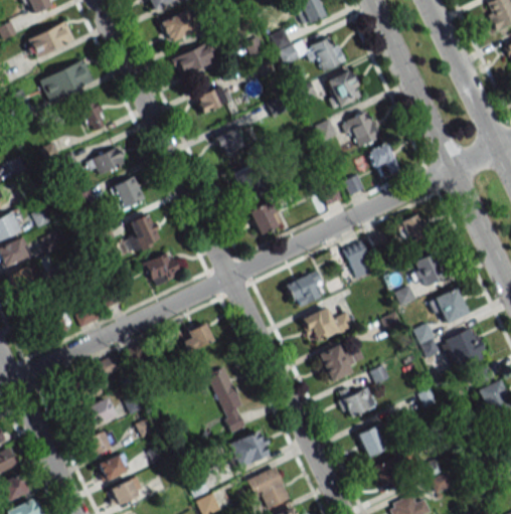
[(27,0),(34,15),(53,7),(49,0),(27,0)]
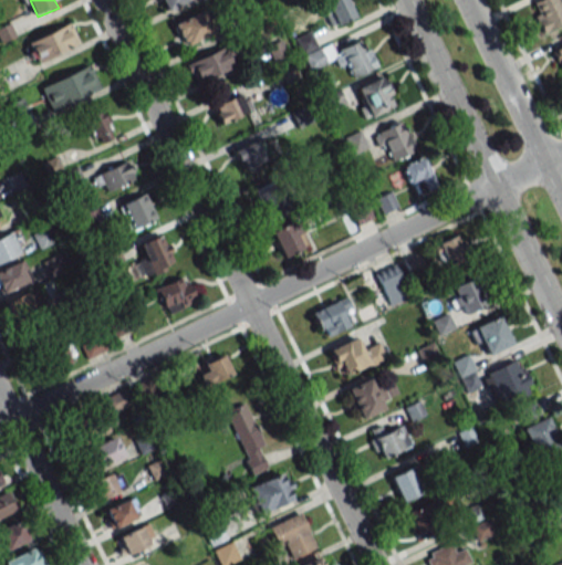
[(163,0),(167,10),(191,0),(163,0)]
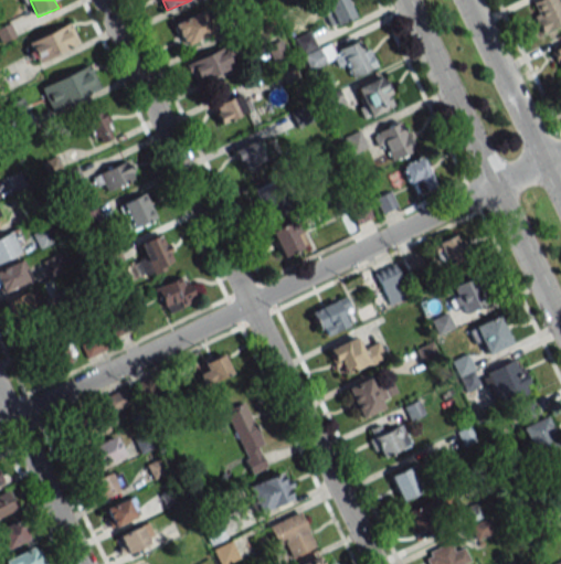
[(358,17),(349,0),(329,0),(323,3),(334,28),(358,17)]
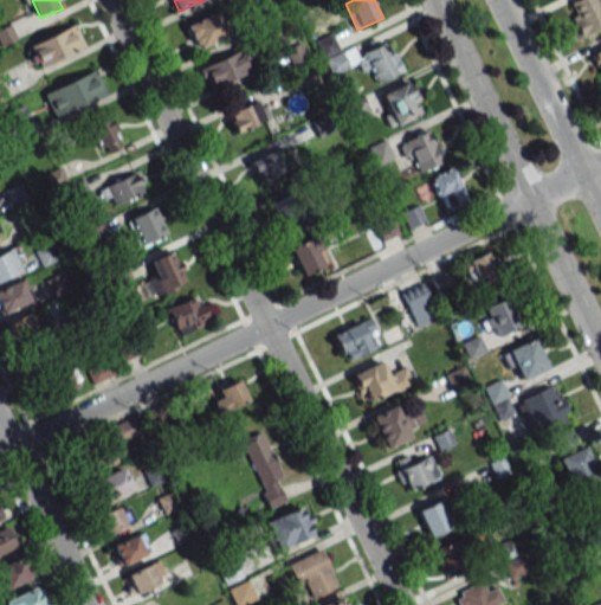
[(583,36),(600,27),(600,0),(580,0),(570,5),(583,36)]
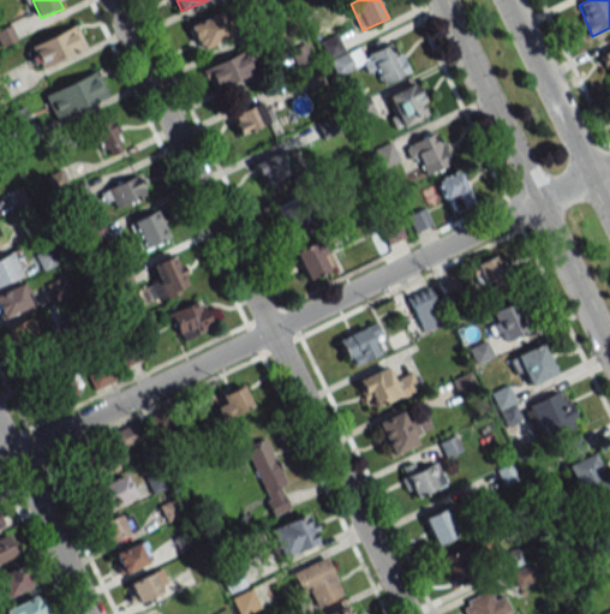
[(191,29),(204,52),(233,36),(220,12),(191,29)]
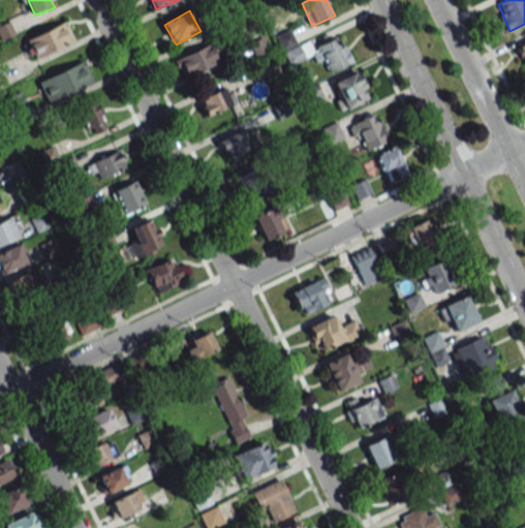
[(75,41),(67,25),(30,43),(38,60),(75,41)]
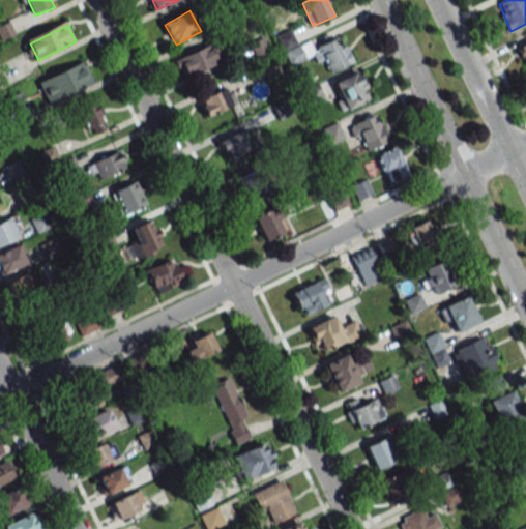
[(329,75),(355,62),(344,37),(318,49),(329,75)]
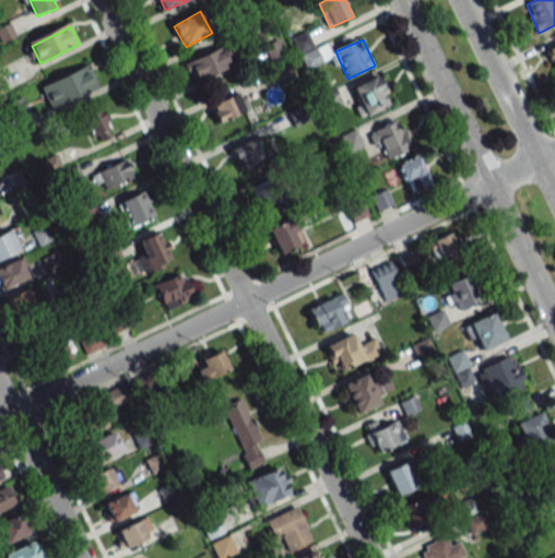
[(239,66),(232,46),(187,62),(195,82),(239,66)]
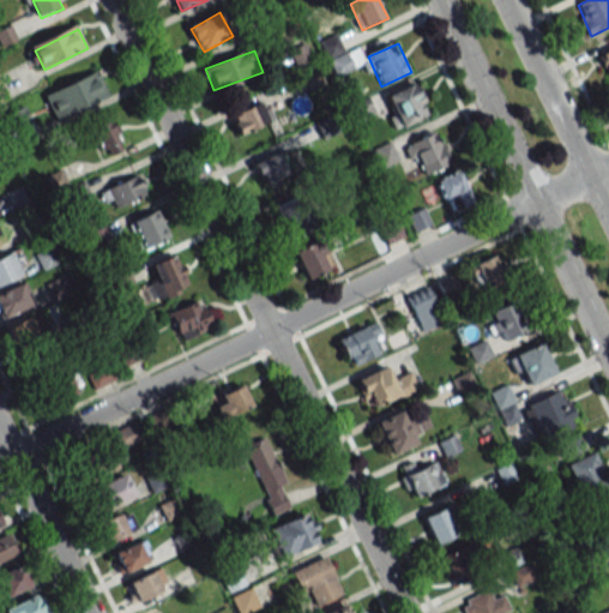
[(356,67),(350,56),(336,64),(338,70),(341,68),(343,73),(356,67)]
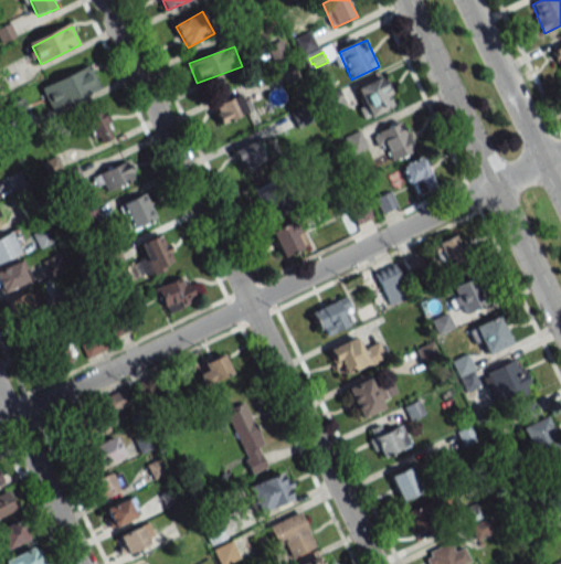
[(43,87),(53,112),(104,91),(93,65),(43,87)]
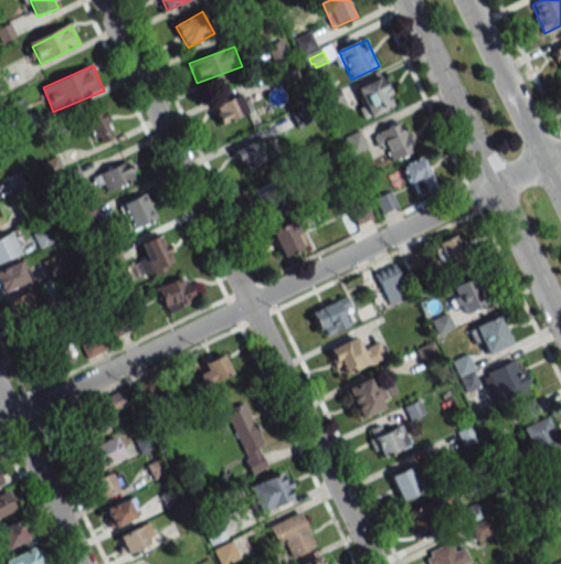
[(395,108),(385,78),(357,88),(367,117),(395,108)]
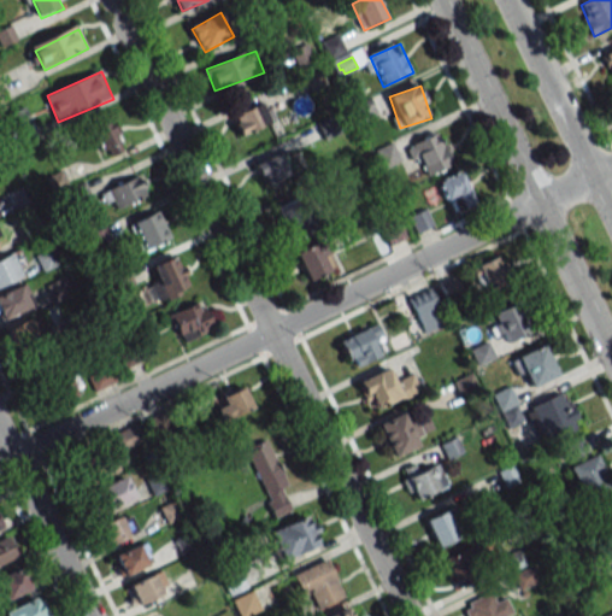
[(275,122),(266,103),(234,117),(242,136),(275,122)]
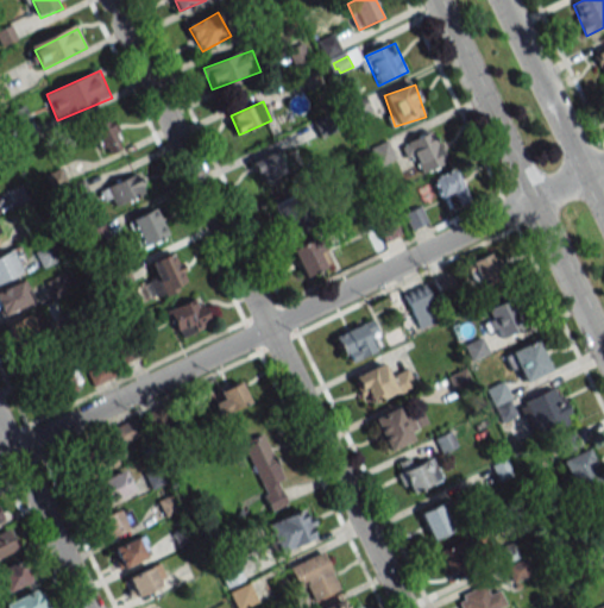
[(93,129),(106,156),(126,146),(114,119),(93,129)]
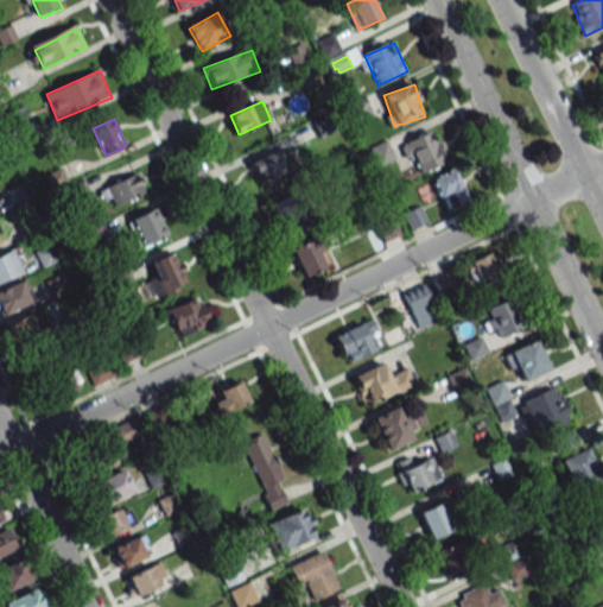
[(420,175),(449,163),(435,131),(406,143),(420,175)]
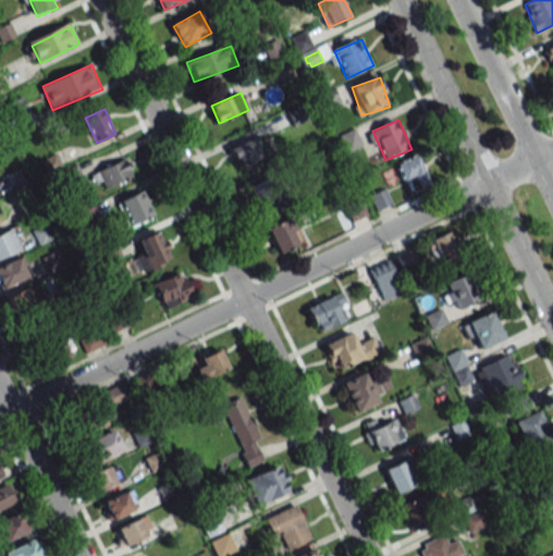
[(343,137),(352,151),(364,145),(356,131),(343,137)]
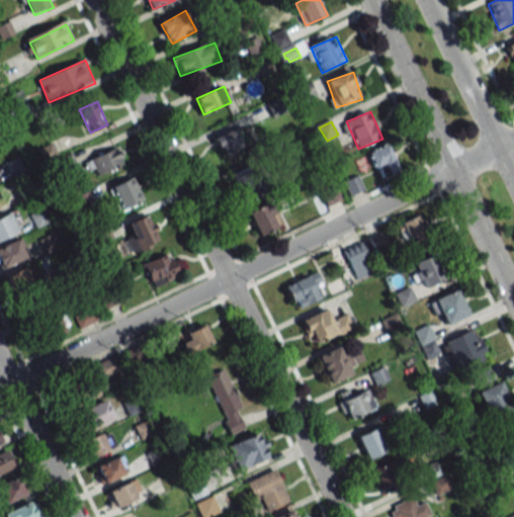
[(248,144),(239,126),(216,140),(225,157),(248,144)]
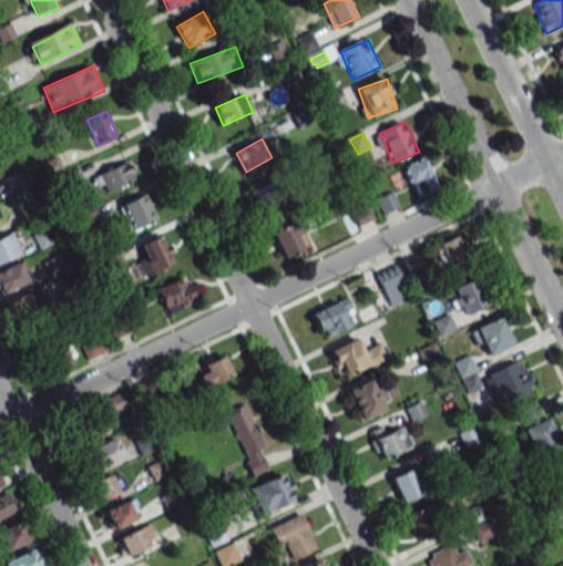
[(441,187),(426,157),(406,168),(420,198),(441,187)]
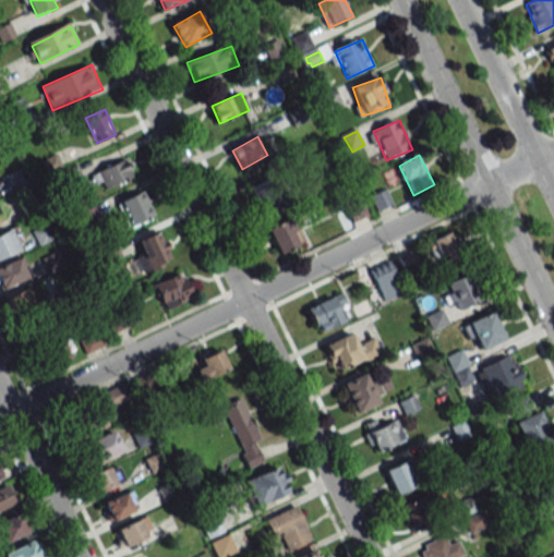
[(95,178),(106,194),(136,173),(125,157),(95,178)]
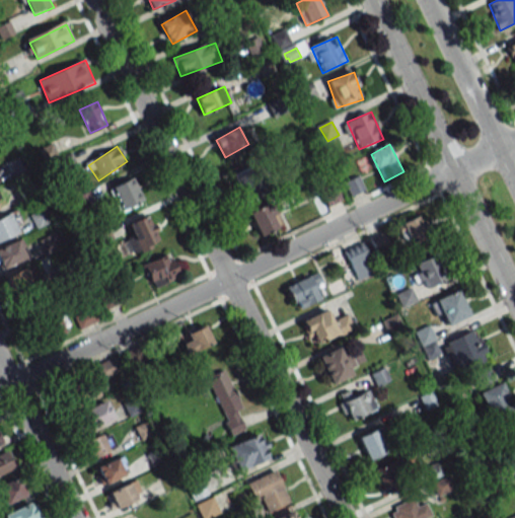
[(237,179),(246,202),(266,194),(256,171),(237,179)]
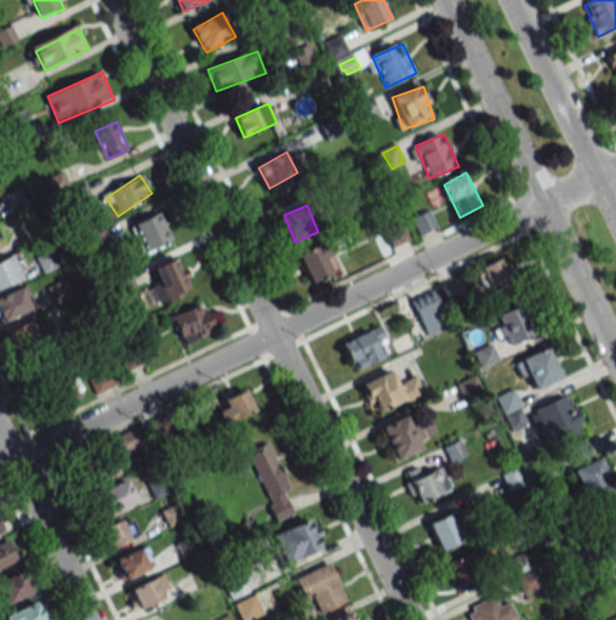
[(136,226),(149,254),(175,240),(161,212),(136,226)]
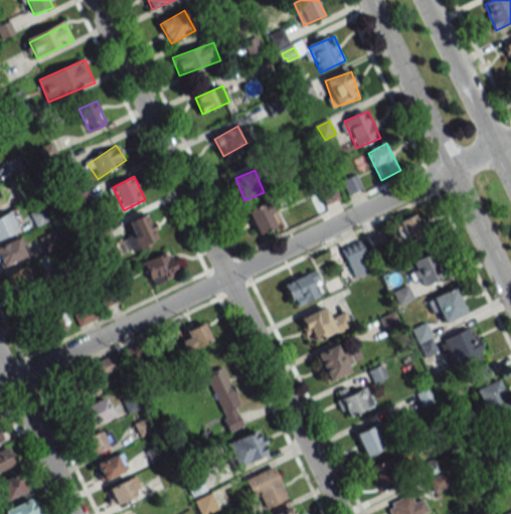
[(345,182),(352,194),(364,188),(358,176),(345,182)]
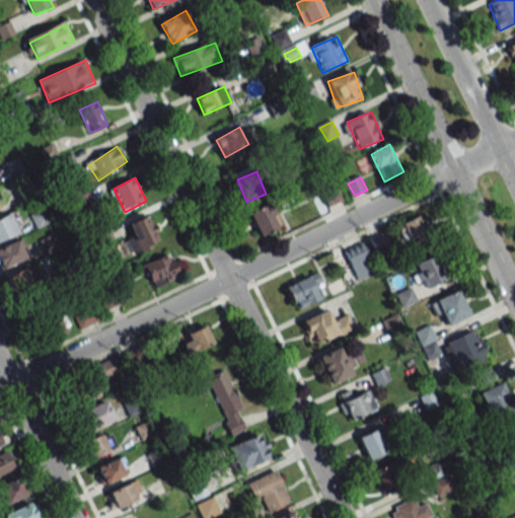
[(322,190),(332,207),(344,200),(335,182),(322,190)]
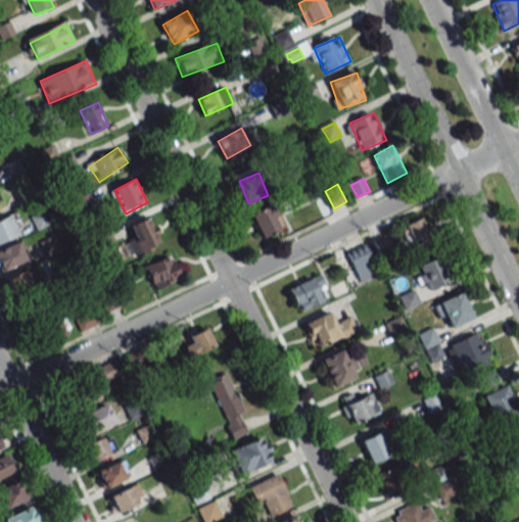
[(287,228),(276,204),(252,215),(264,238),(287,228)]
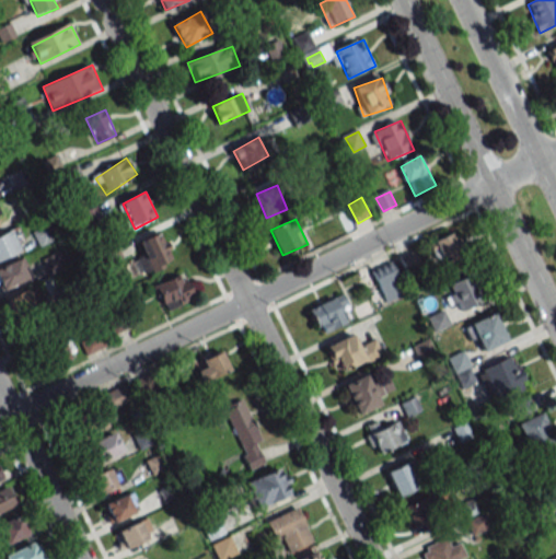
[(0,260),(27,249),(20,229),(0,236),(0,260)]
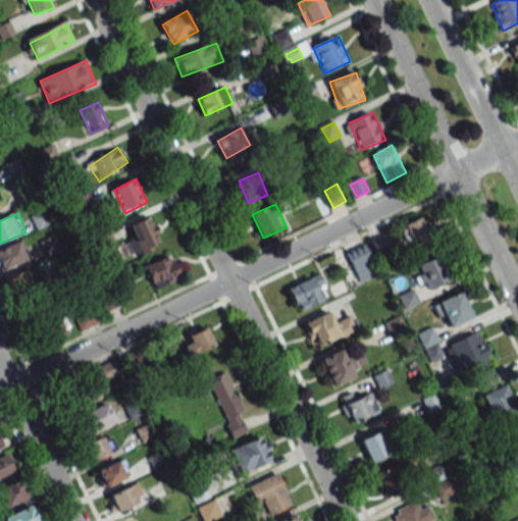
[(164,245),(152,216),(130,225),(142,254),(164,245)]
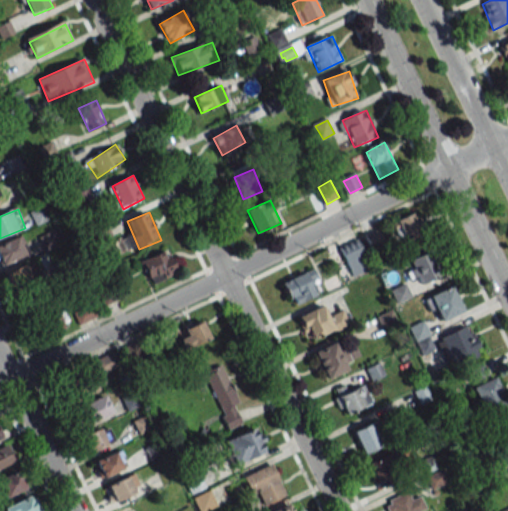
[(397,222),(407,244),(426,235),(415,213),(397,222)]
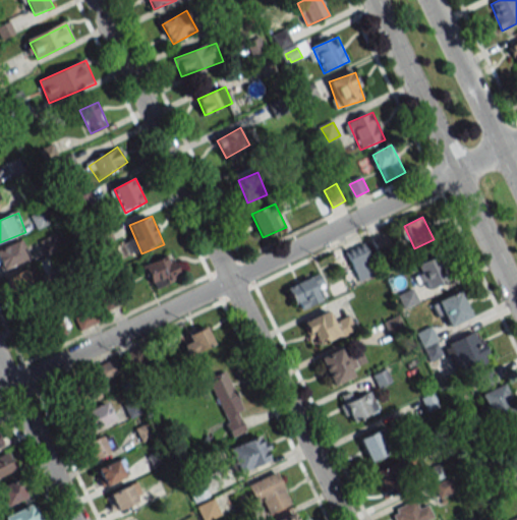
[(0,249),(0,265),(2,271),(31,258),(23,240),(0,249)]
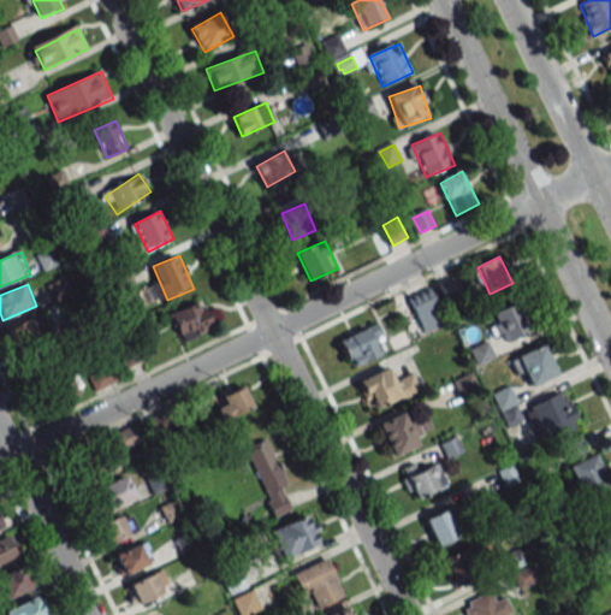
[(411,300),(427,333),(450,324),(434,289),(411,300)]
